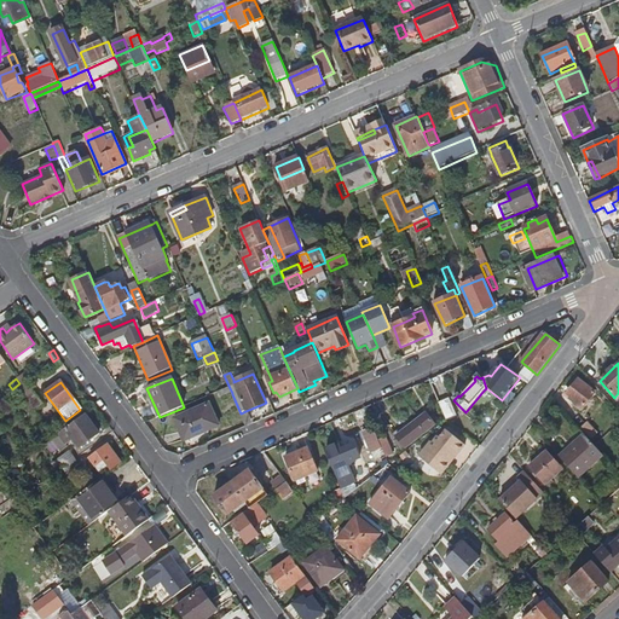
[(582,414),(596,395),(579,382),(567,397),(580,408),(578,411),(582,414)]
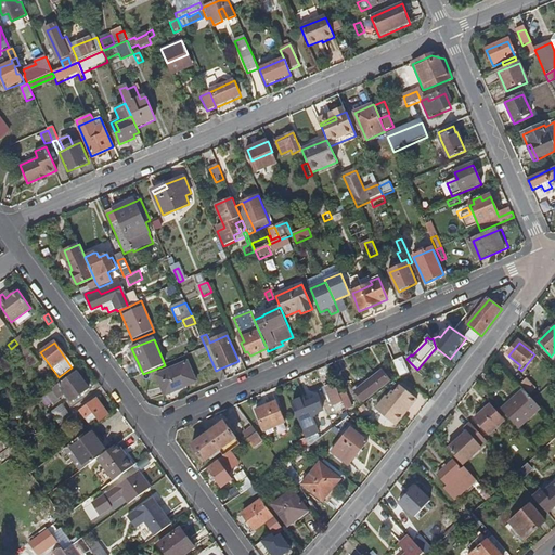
[(208,352),(206,348),(195,352),(197,358),(208,352)]
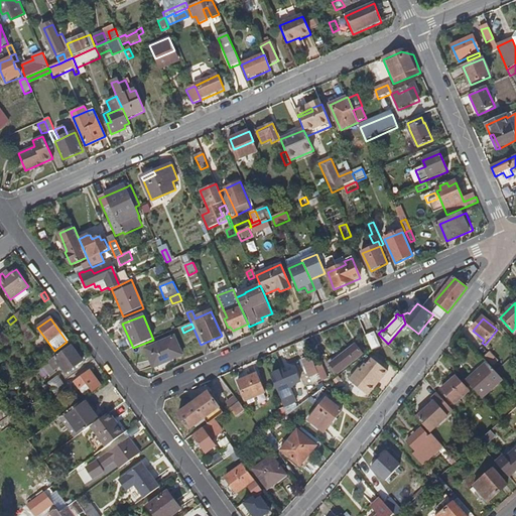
[(366,336),(372,351),(380,347),(375,333),(366,336)]
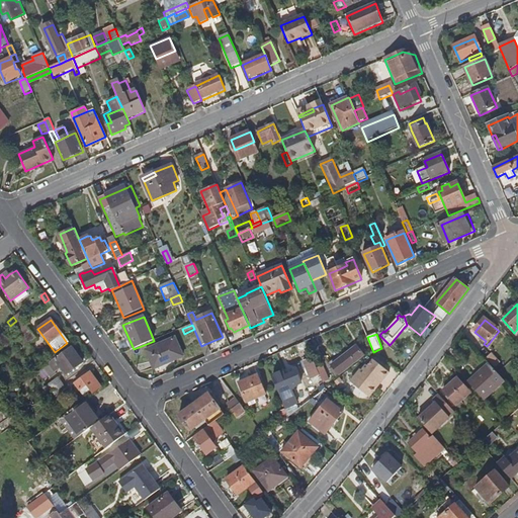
[(154,357),(159,368),(184,357),(175,338),(147,350),(151,359),(154,357)]
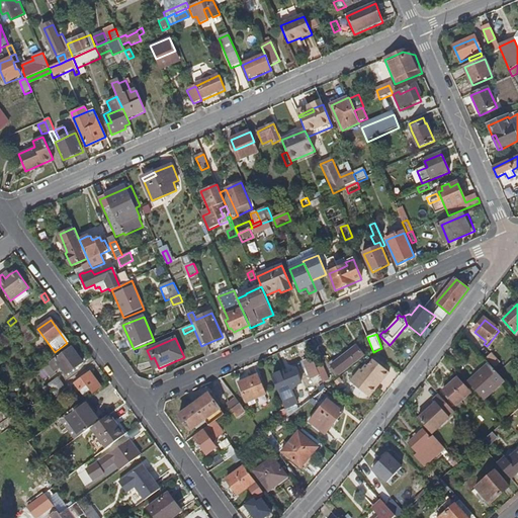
[(357,342),(353,345),(355,347),(362,356),(365,353),(357,342)]
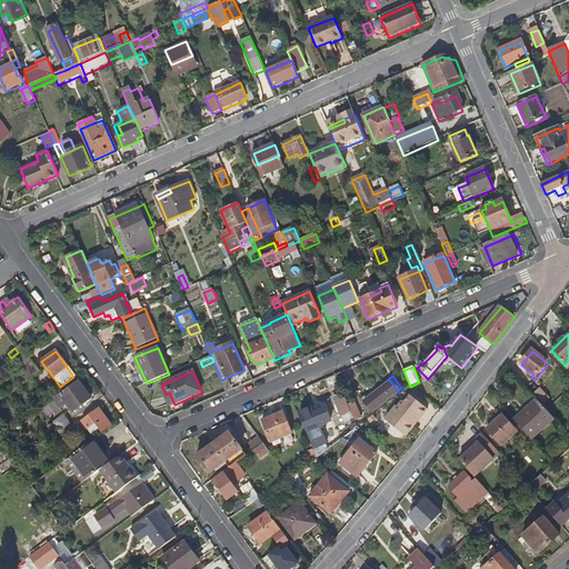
[(221,380),(227,392),(232,390),(226,378),(221,380)]
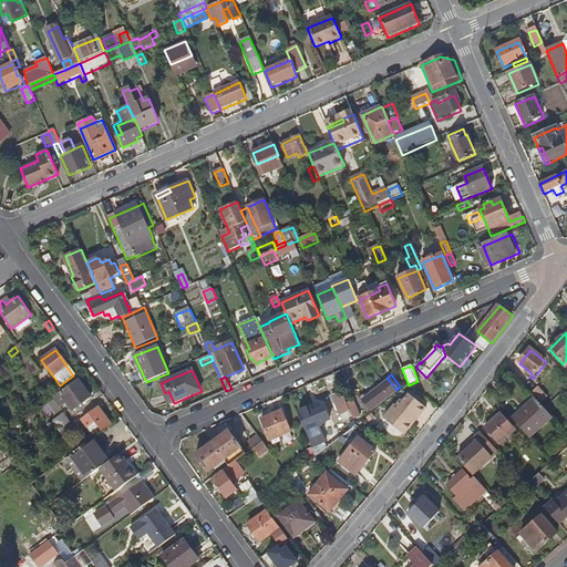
[(372,410),(397,390),(389,380),(366,400),(372,410)]
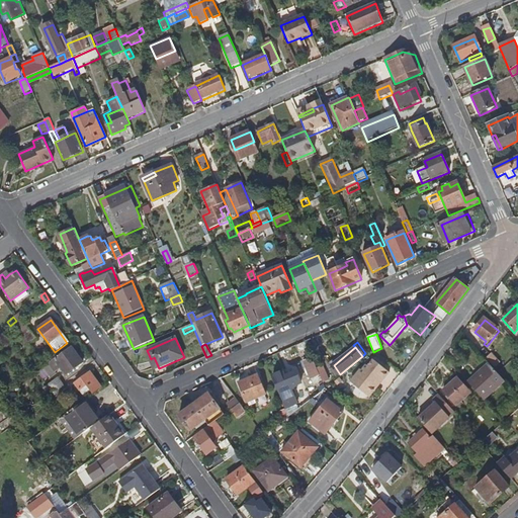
[(83,363),(71,348),(55,360),(61,368),(67,376),(83,363)]
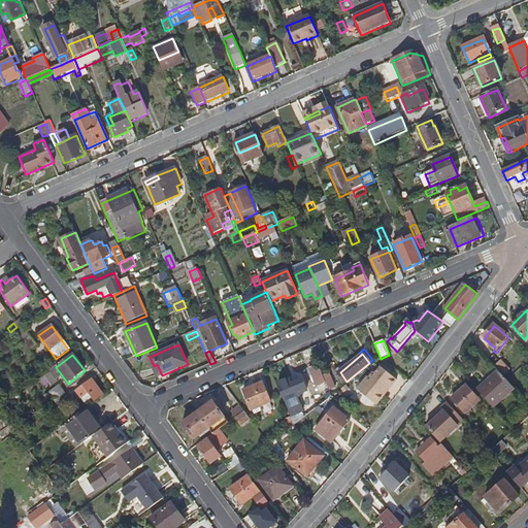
[(501,361),(496,366),(504,375),(510,370),(501,361)]
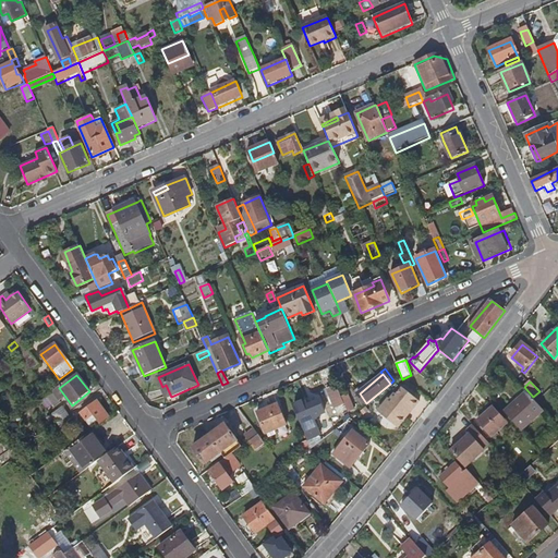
[(65,397),(59,388),(47,397),(55,407),(61,402),(60,401),(65,397)]
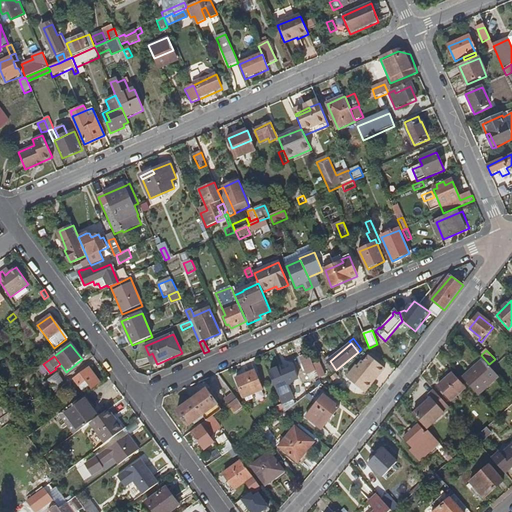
[(366,393),(375,381),(374,379),(378,374),(380,376),(385,369),(370,356),(364,362),(362,361),(358,366),(357,365),(348,376),(360,386),(359,388),(366,393)]
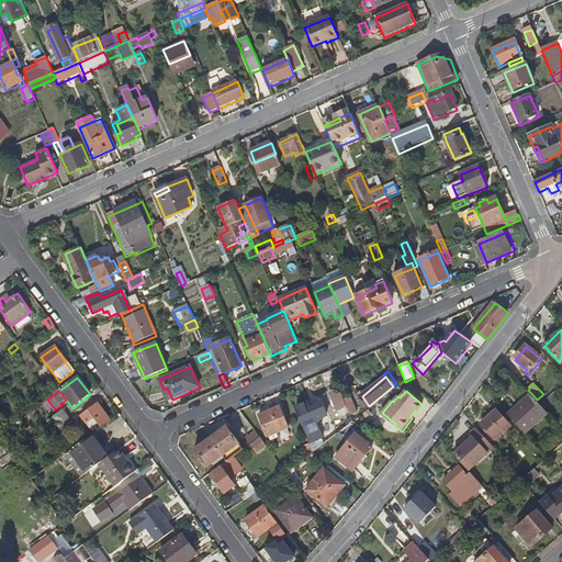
[(548,414),(531,395),(508,415),(525,434),(548,414)]
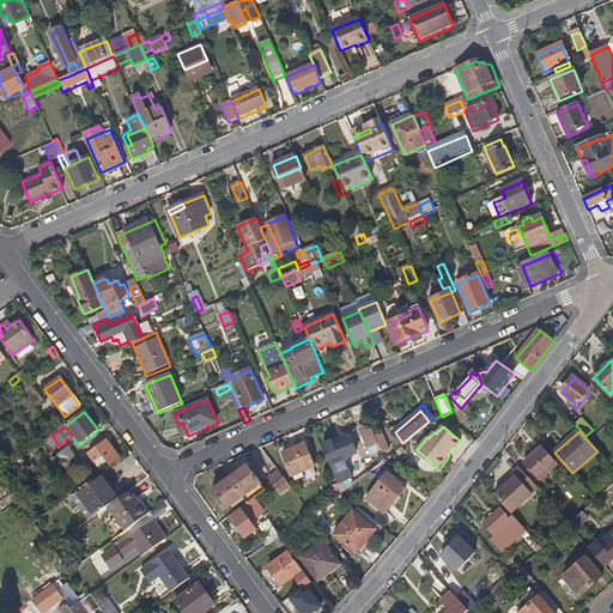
[(376,437),(383,455),(386,454),(384,449),(388,448),(383,435),(376,437)]
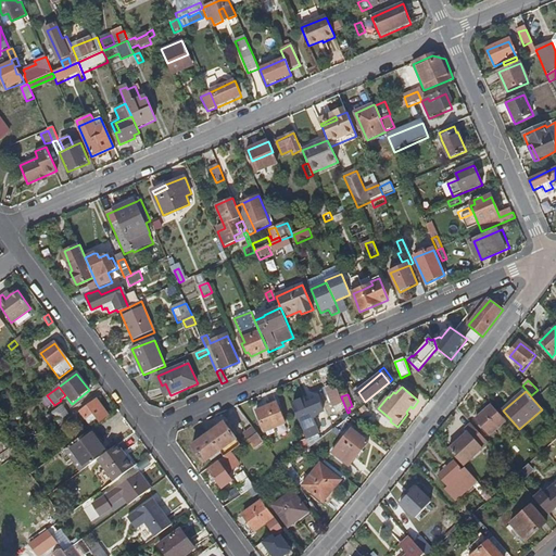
[(306,399),(295,403),(304,426),(308,439),(315,437),(319,434),(306,399)]
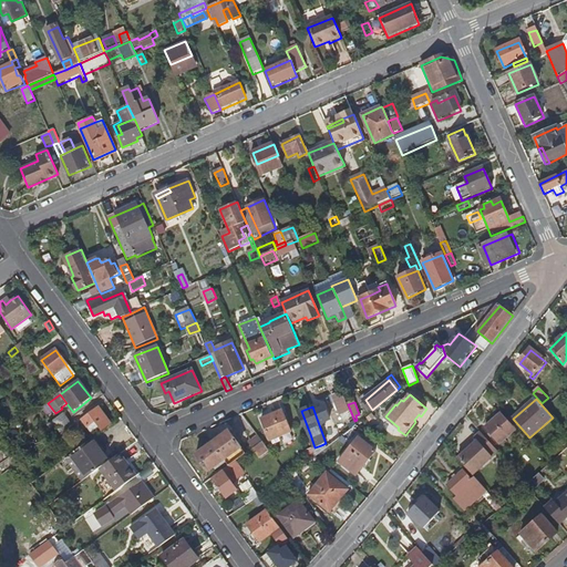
[(99,408),(82,419),(81,420),(83,423),(86,429),(90,433),(99,426),(101,430),(110,423),(99,408)]
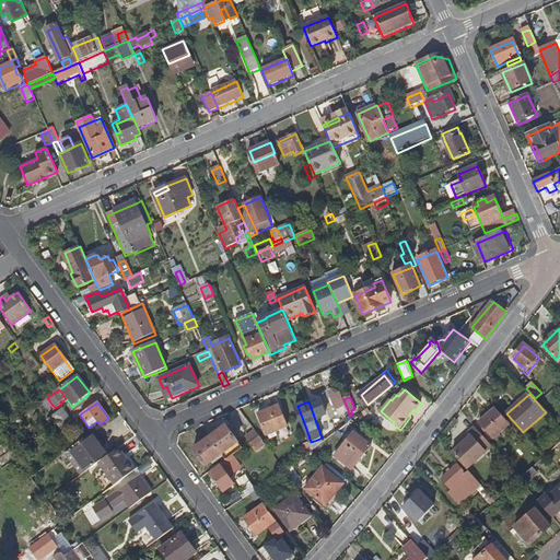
[(289,427),(280,406),(259,415),(269,435),(289,427)]
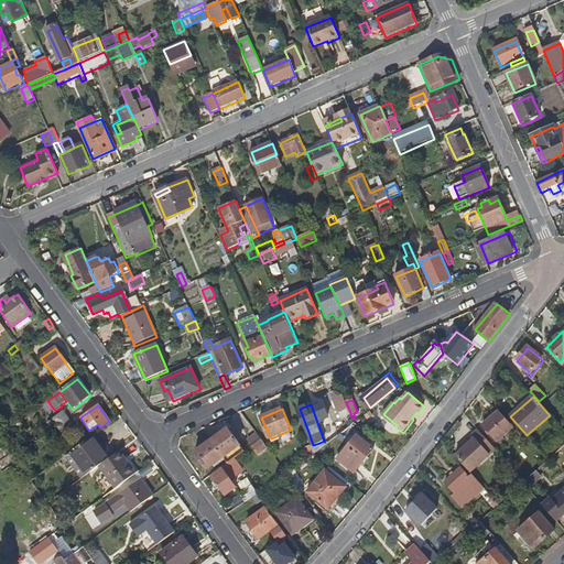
[(56,427),(68,419),(62,410),(44,423),(51,432),(56,427)]
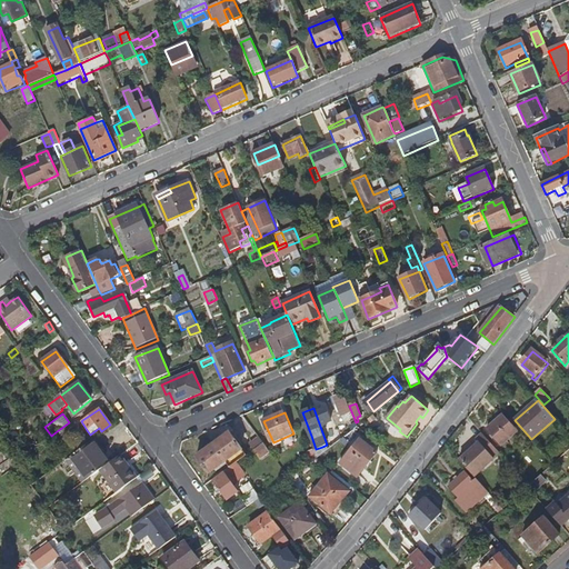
[(518,432),(503,416),(488,430),(503,446),(518,432)]
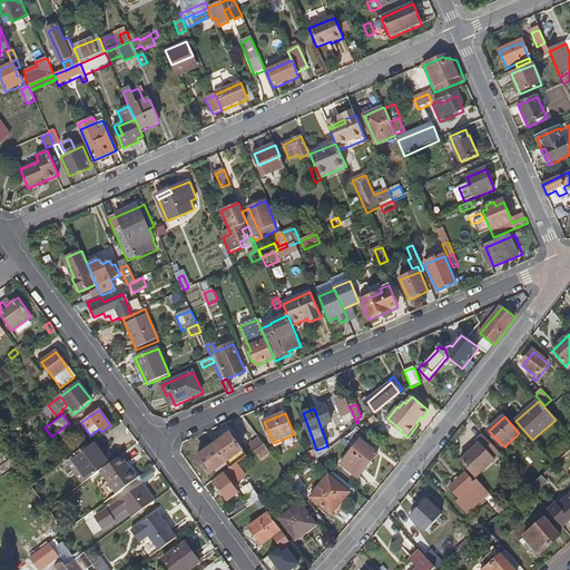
[(386,421),(400,432),(401,430),(387,419),(386,421)]
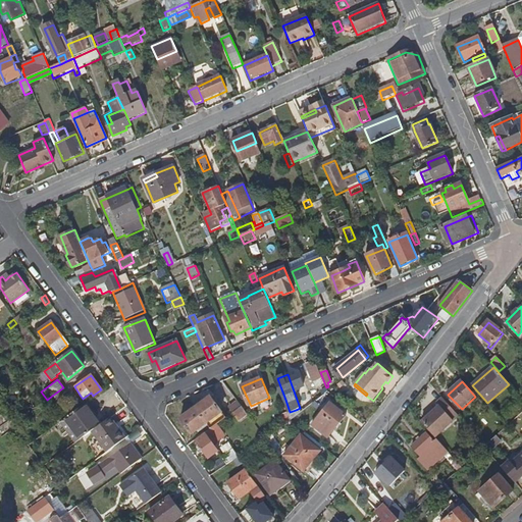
[(67,394),(63,387),(52,396),(57,402),(67,394)]
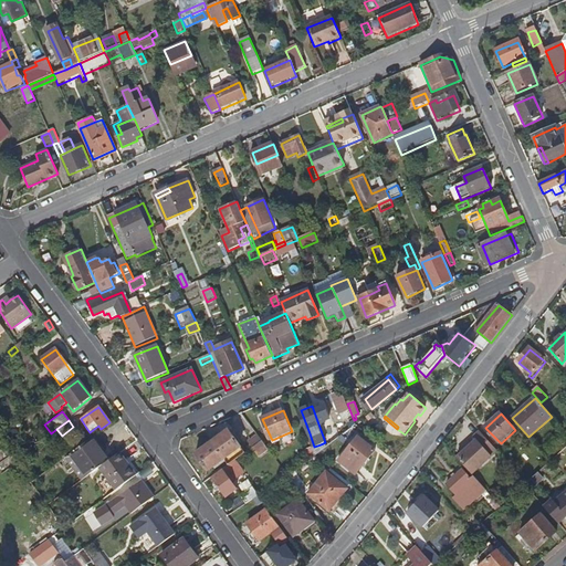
[(335,430),(328,435),(332,441),(339,436),(335,430)]
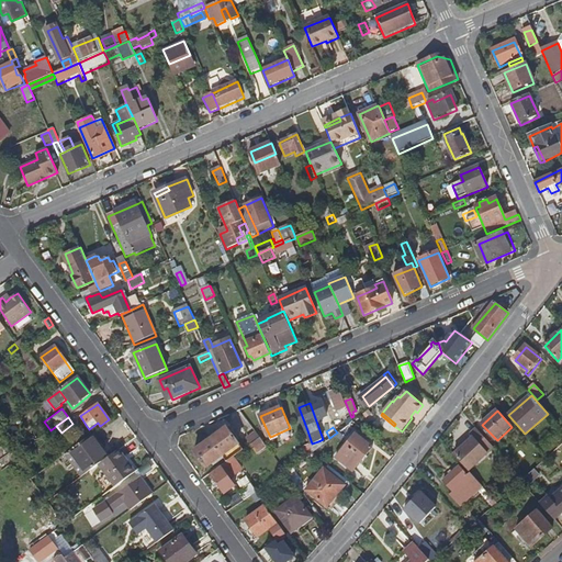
[(468,470),(494,447),(475,427),(469,433),(472,437),(453,453),(468,470)]
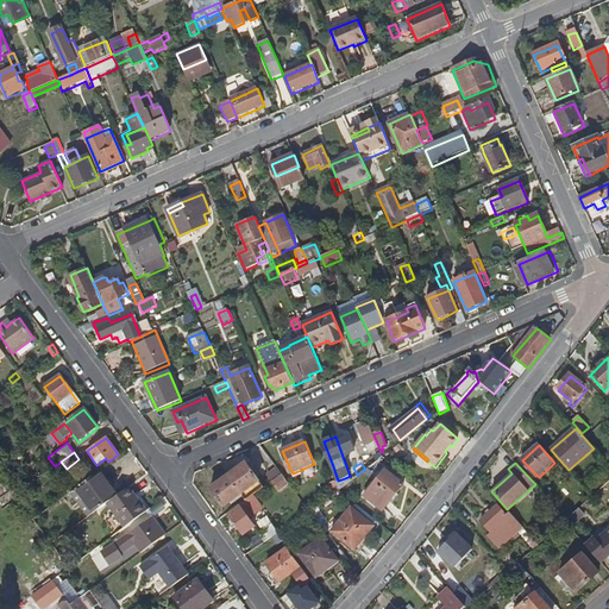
[(243,496),(246,502),(264,489),(246,465),(212,490),(225,509),(243,496)]
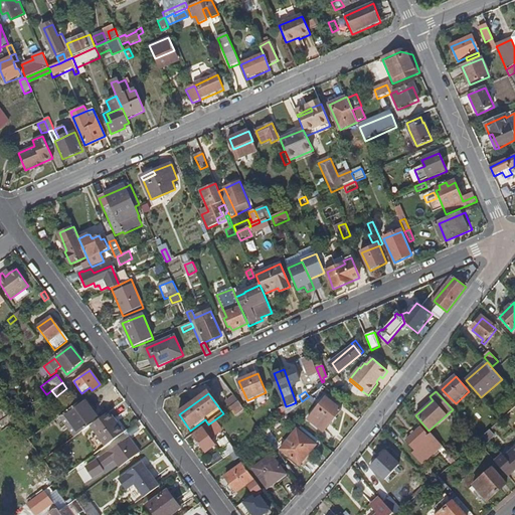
[(286,406),(282,394),(279,396),(284,406),(287,415),(294,410),(300,405),(298,402),(293,407),(292,404),(286,406)]
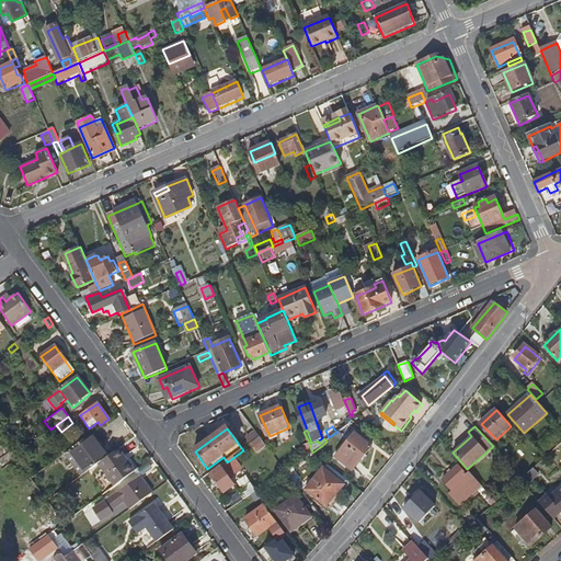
[(261,438),(255,431),(245,437),(248,442),(251,445),(261,438)]
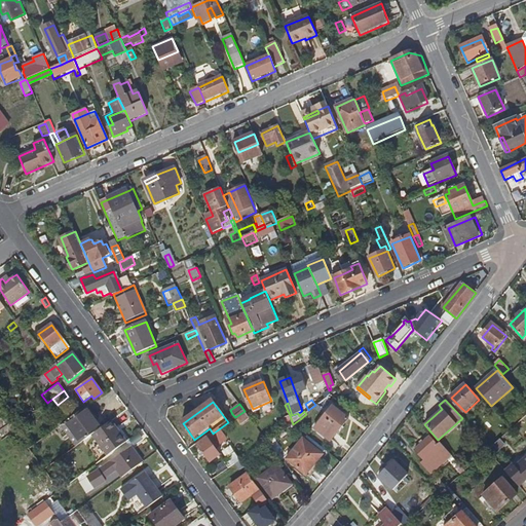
[(515,422),(525,412),(525,410),(520,404),(509,414),(515,422)]
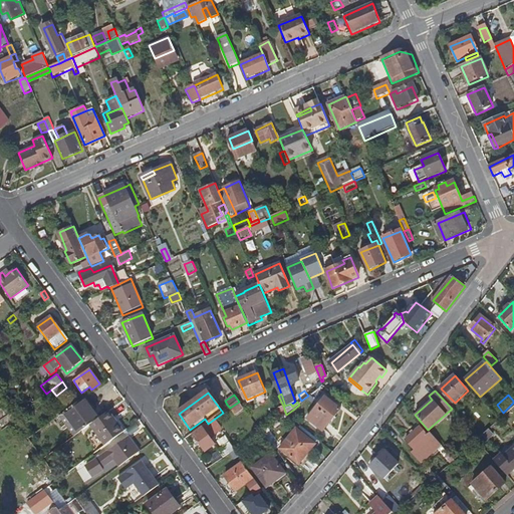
[(59,416),(73,437),(91,424),(97,419),(92,412),(94,410),(84,398),(59,416)]
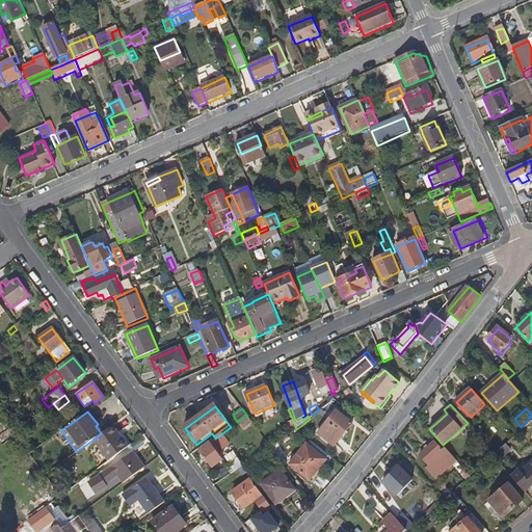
[(353,425),(338,411),(319,433),(335,447),(353,425)]
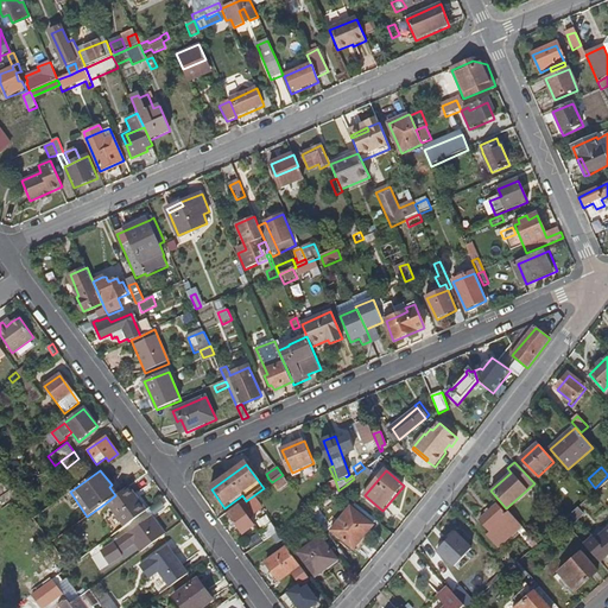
[(278,492),(289,483),(283,475),(272,482),(271,483),(278,492)]
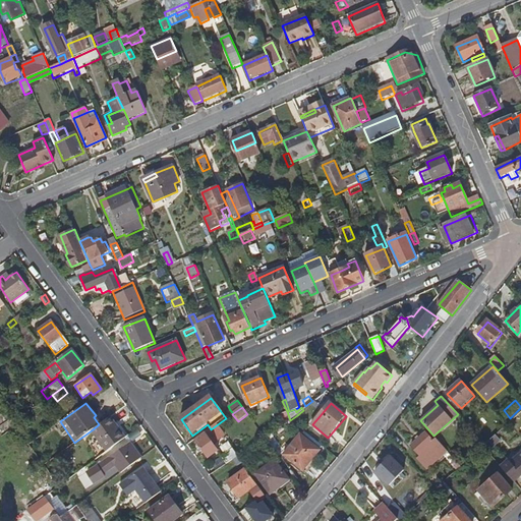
[(99,424),(93,429),(99,439),(108,451),(126,438),(110,416),(101,423),(99,424)]
